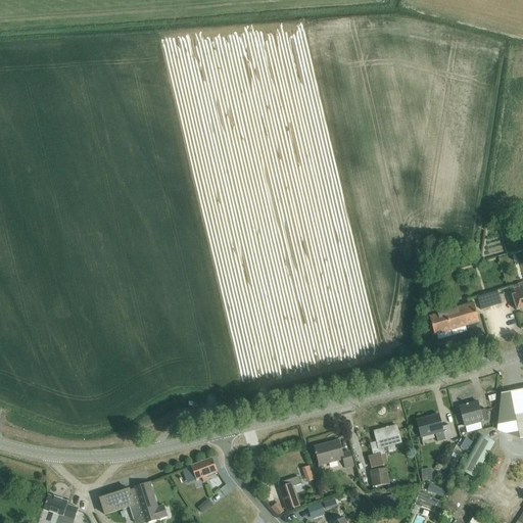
[(518,287),(513,289),(515,294),(512,295),(517,311),(522,307),(522,283),(518,285),(518,287)]
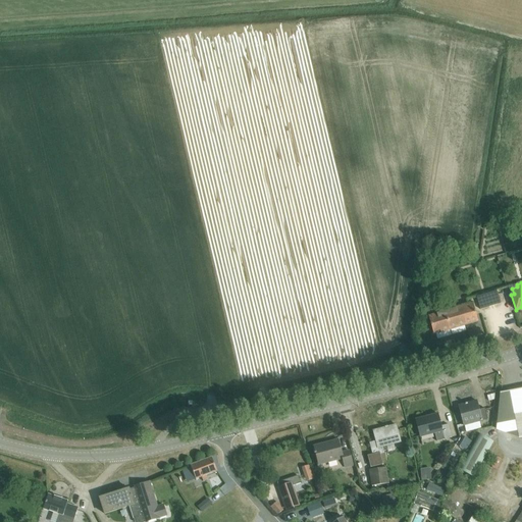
[(500,291),(478,294),(480,307),(502,304),(500,291)]
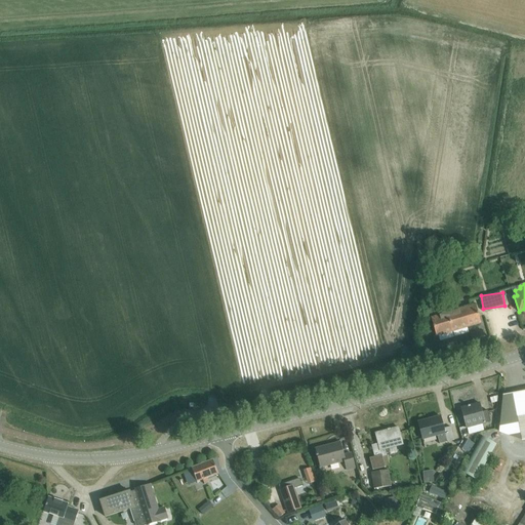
[(476,306),(443,315),(431,318),(436,336),(481,323),(476,306)]
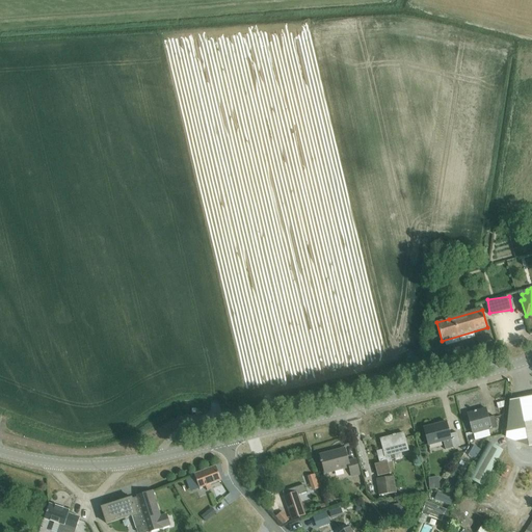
[(531,393),(507,398),(504,435),(527,444),(531,443),(531,393)]
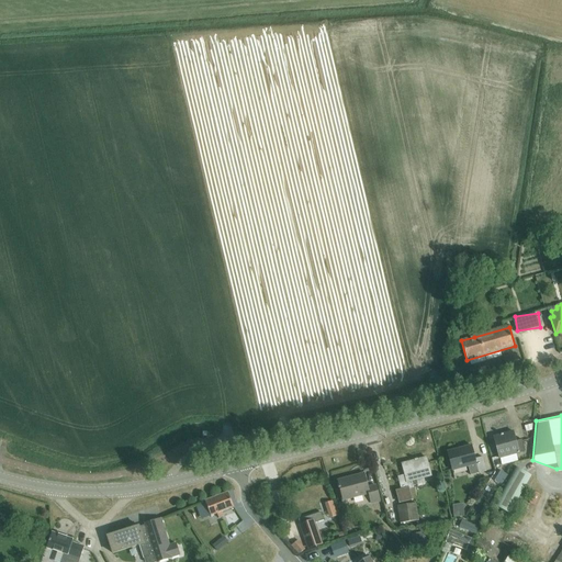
[(493,437),(498,459),(525,452),(521,440),(516,442),(513,431),(493,437)]
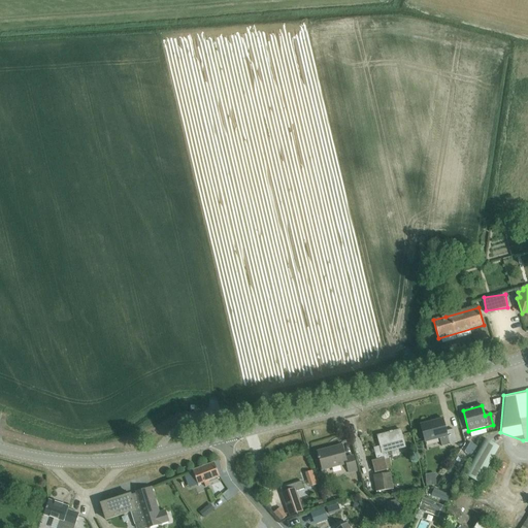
[(421,425),(425,442),(439,438),(441,447),(457,443),(453,430),(446,431),(442,419),(421,425)]
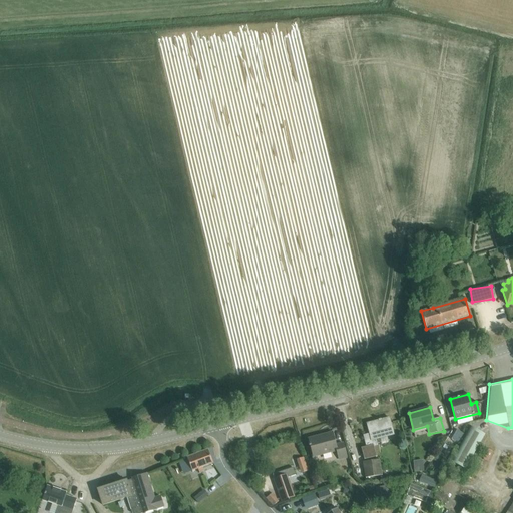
[(372,441),(394,435),(389,418),(367,424),(370,435),(364,436),(367,448),(373,446),(372,441)]
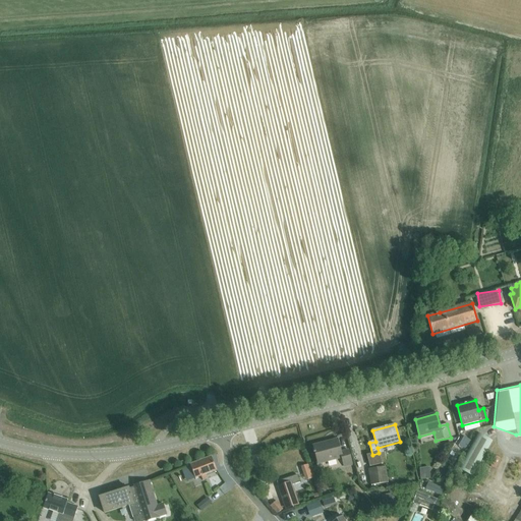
[(459,469),(473,476),(493,441),(479,433),(459,469)]
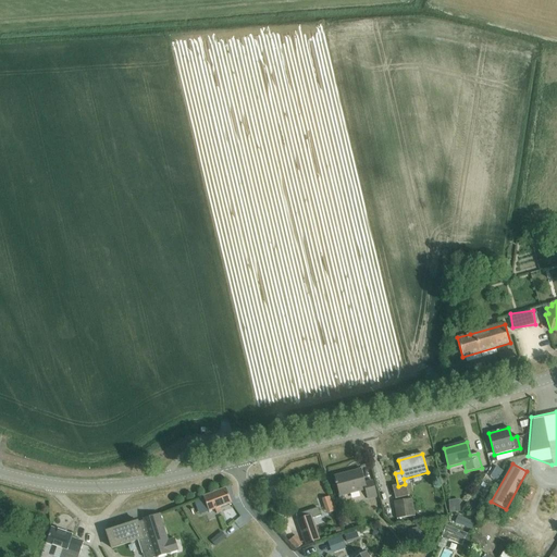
[(490,477),(497,481),(503,472),(495,467),(490,477)]
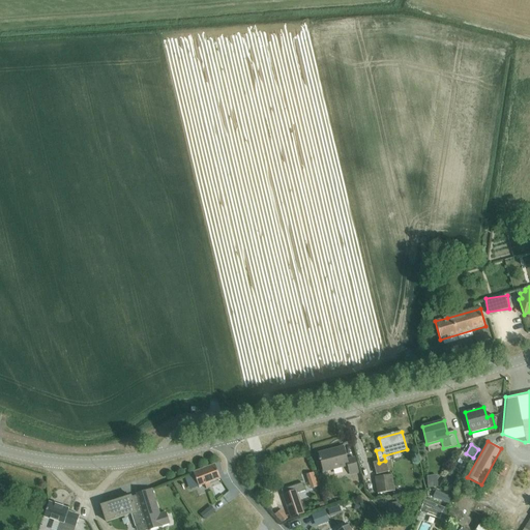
[(348,466),(350,475),(358,473),(354,459),(347,461),(344,447),(319,453),(324,472),(348,466)]
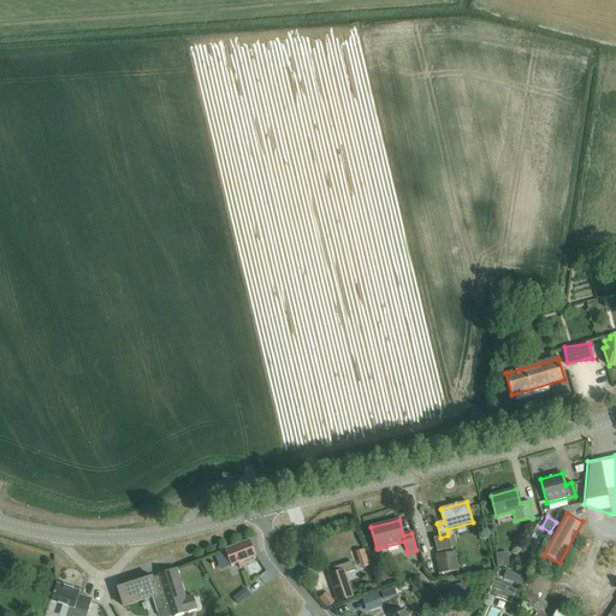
[(582,549),(587,552),(594,540),(588,538),(582,549)]
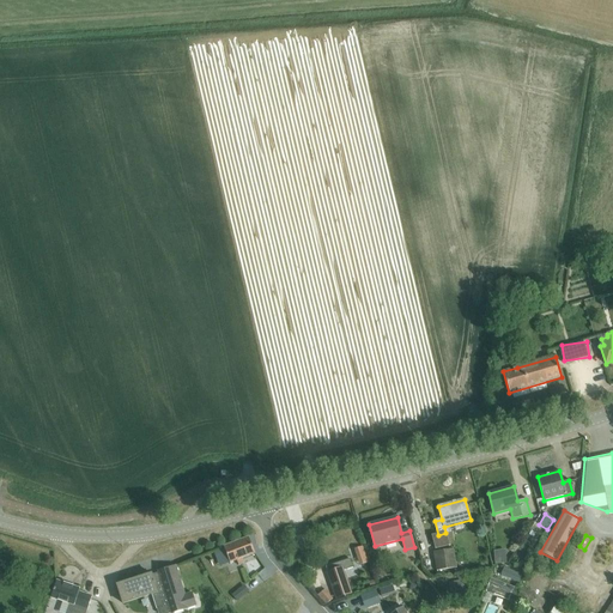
[(224,547),(230,563),(237,560),(238,566),(243,564),(242,559),(255,554),(249,538),(224,547)]
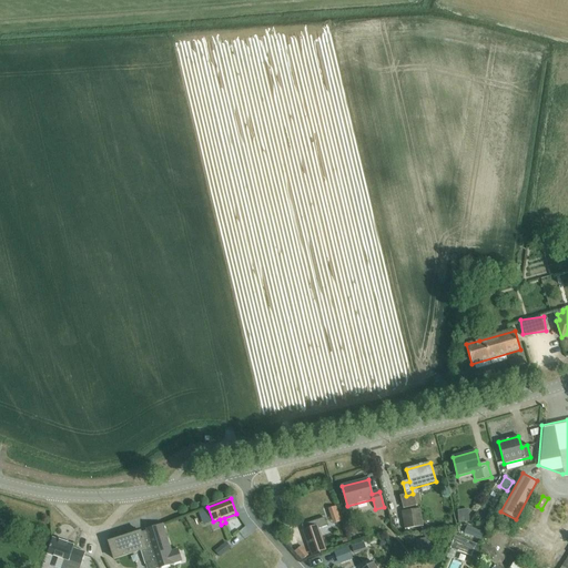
[(338,505),(330,507),(335,523),(344,520),(338,505)]
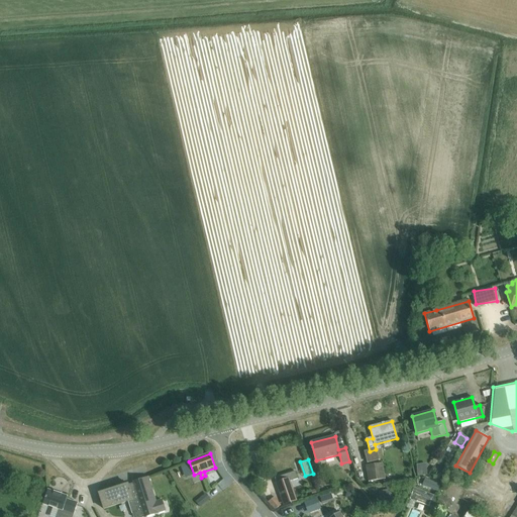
[(419,472),(427,472),(428,462),(419,462),(419,472)]
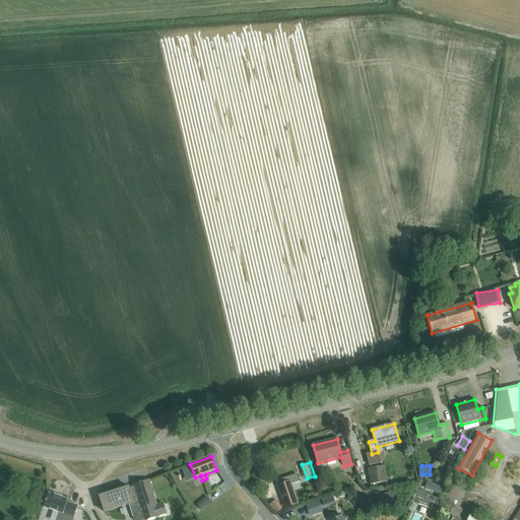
[(368,468),(370,484),(386,482),(384,466),(368,468)]
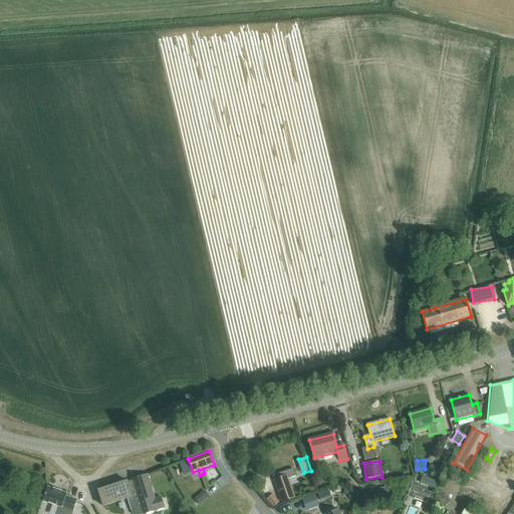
[(450,466),(447,470),(469,482),(471,478),(450,466)]
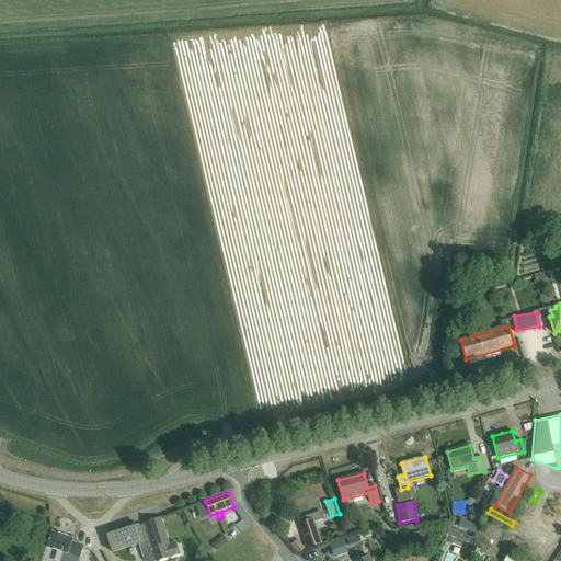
[(320,512),(298,519),(308,548),(320,544),(315,528),(313,523),(322,519),(320,512)]
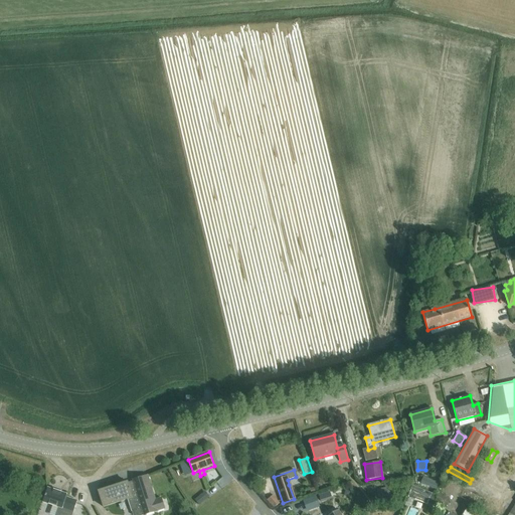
[(424,474),(421,483),(437,489),(440,480),(424,474)]
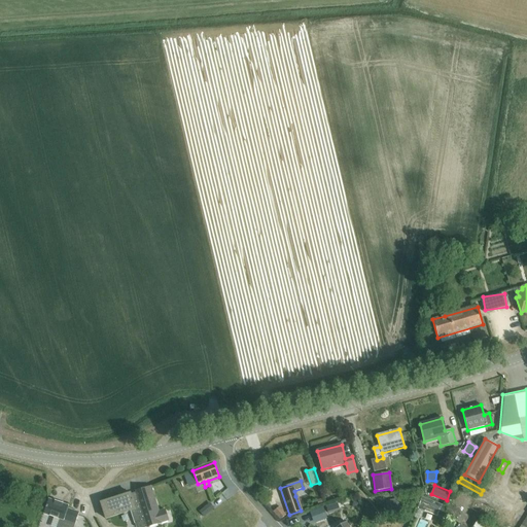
[(136,526),(148,526),(168,521),(165,510),(159,512),(151,487),(136,492),(131,494),(130,494),(101,503),(106,519),(131,511),(135,524),(136,523),(136,526)]
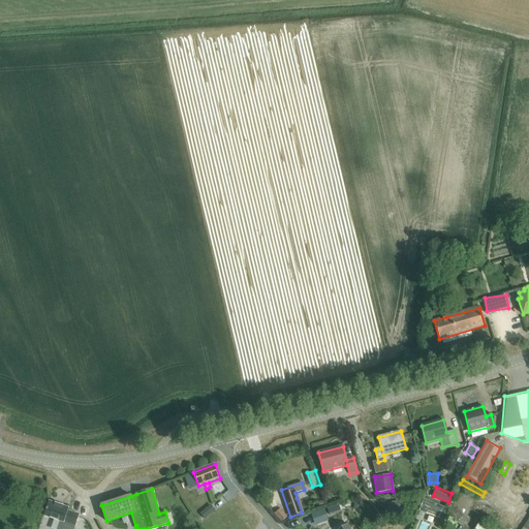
[(422,508),(441,517),(446,504),(426,497),(422,508)]
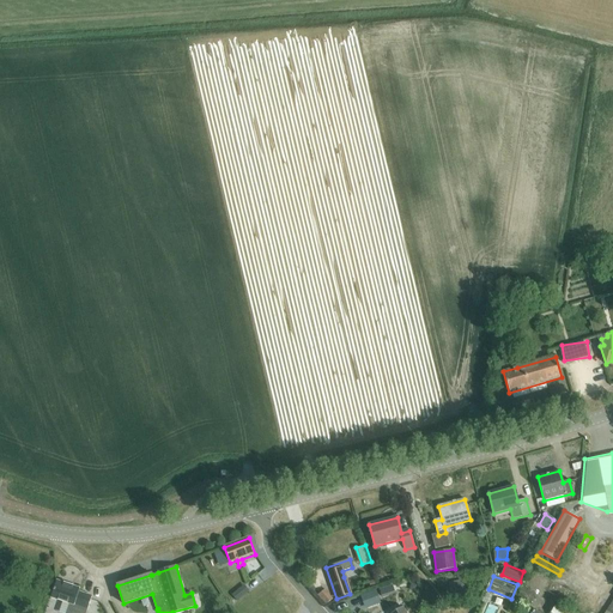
[(234,590),(241,582),(234,577),(226,584),(234,590)]
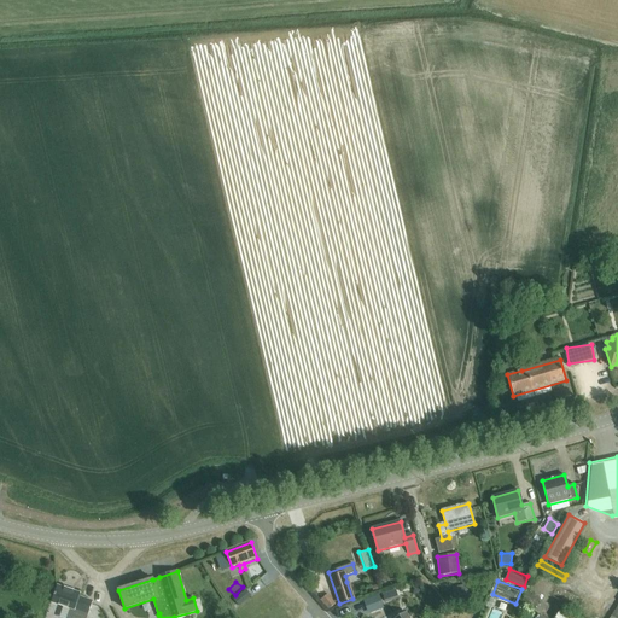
[(66,617),(87,617),(93,601),(80,598),(80,594),(57,587),(52,604),(70,610),(66,617)]
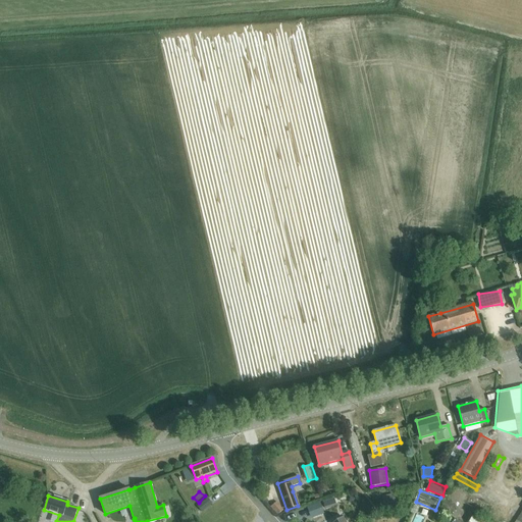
[(198,507),(202,512),(211,504),(207,500),(198,507)]
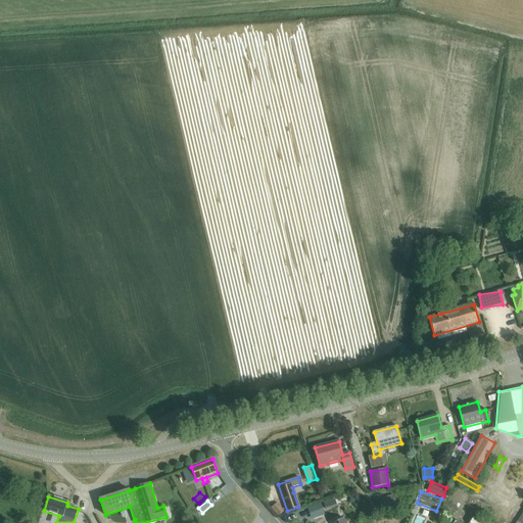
[(442,509),(454,515),(458,509),(445,503),(442,509)]
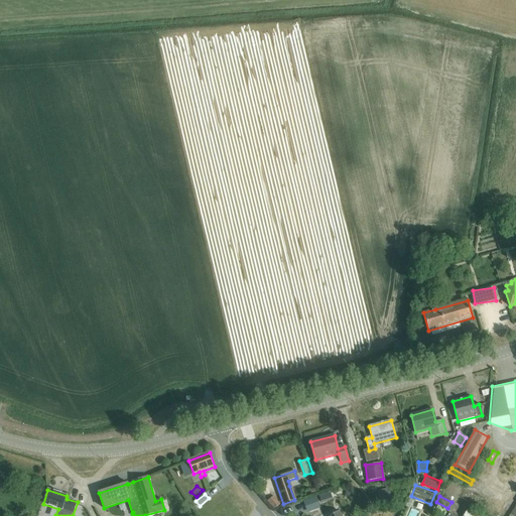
[(273,497),(268,501),(274,509),(279,505),(280,505),(275,499),(273,497)]
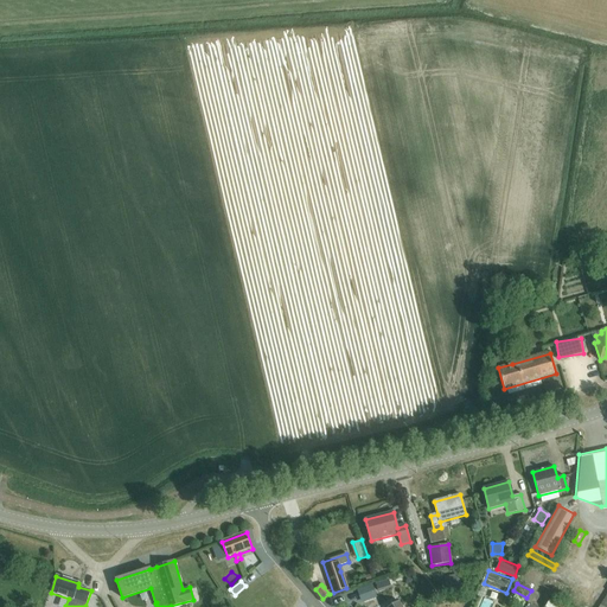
[(358,590),(360,599),(376,594),(374,586),(358,590)]
